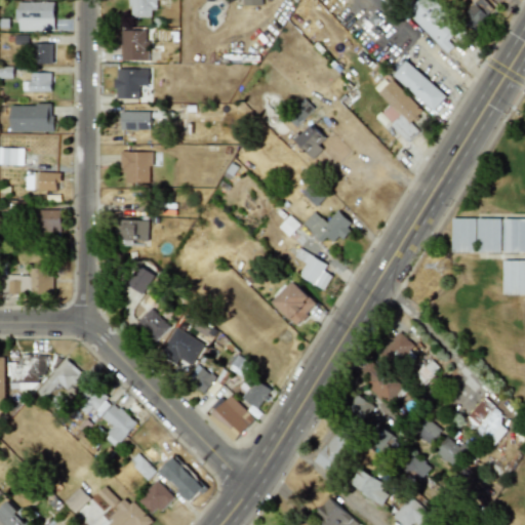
[(155,17),(155,0),(129,0),(129,16),(155,17)]
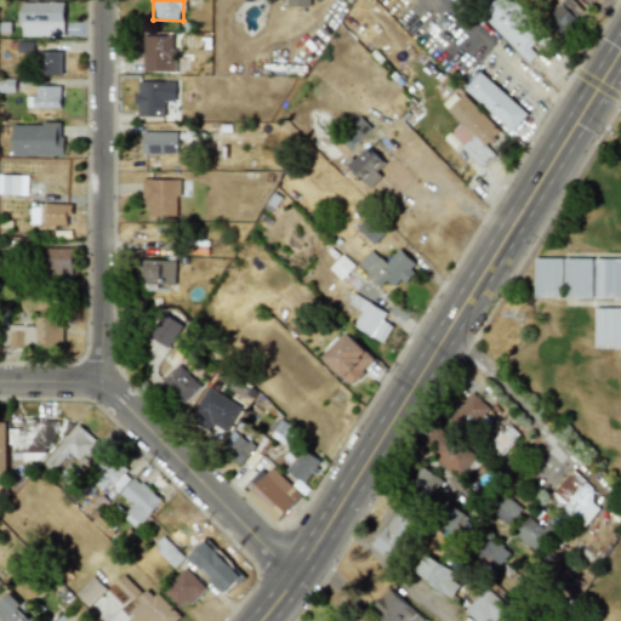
[(537,56),(529,47),(543,34),(511,0),(496,0),(482,13),(528,64),(537,56)]
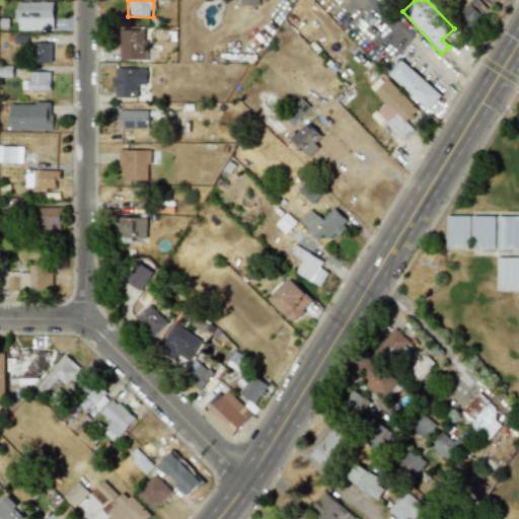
[(472,0),(456,15),(469,28),(489,11),(478,0),(472,0)]
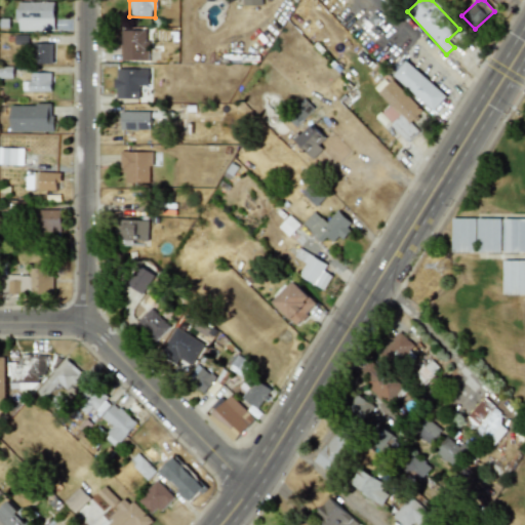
[(17,32),(54,31),(53,2),(16,2),(17,32)]
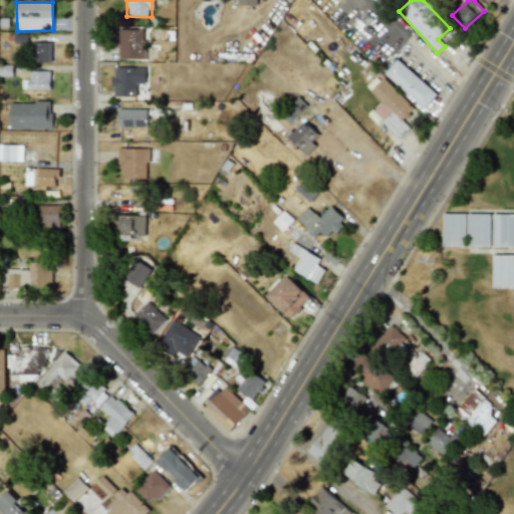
[(144,59),(145,30),(118,29),(117,59),(144,59)]
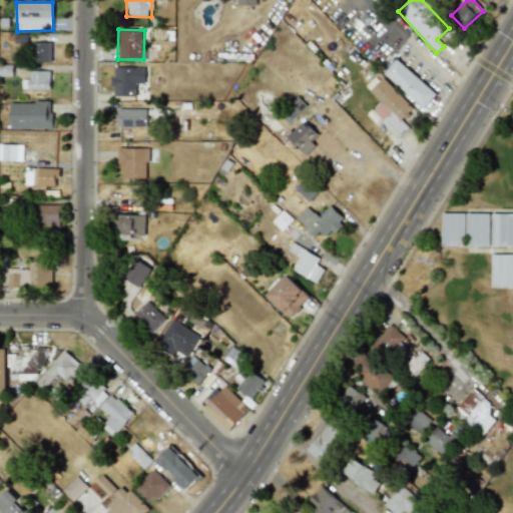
[(14,34),(13,43),(27,44),(27,35),(14,34)]
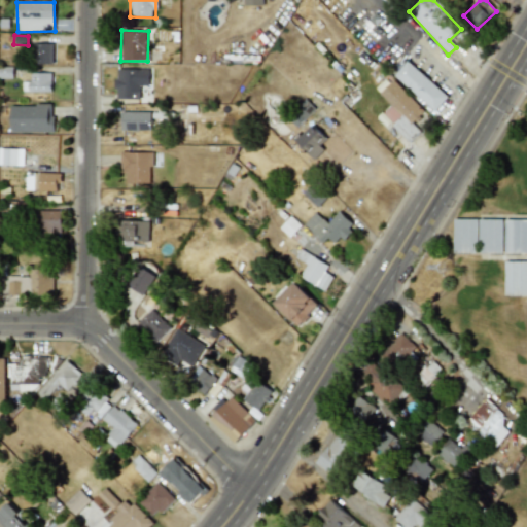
[(53,64),(53,44),(34,44),(34,65),(53,64)]
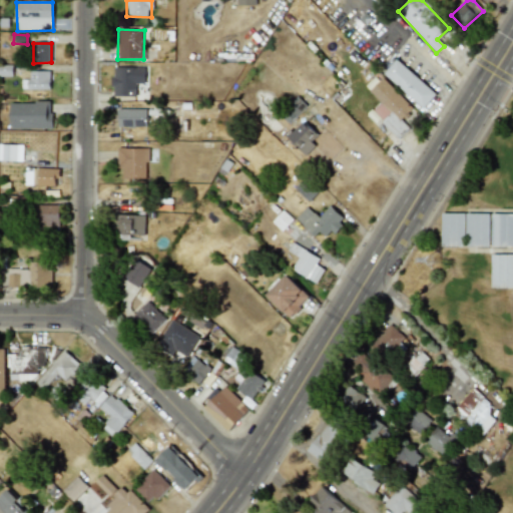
[(436,95),(397,59),(385,73),(423,109),(436,95)]
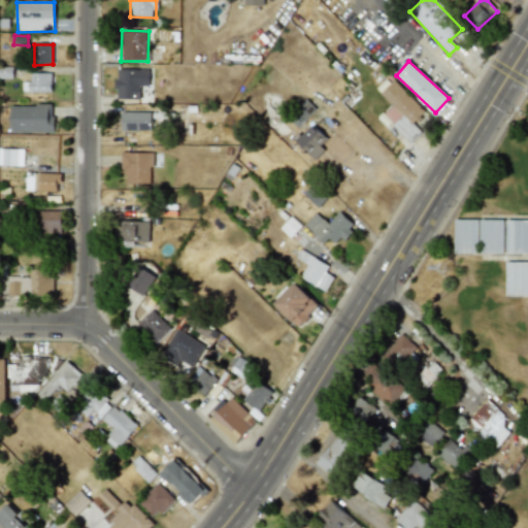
[(139,86),(149,86),(149,69),(116,70),(117,100),(140,99),(139,86)]
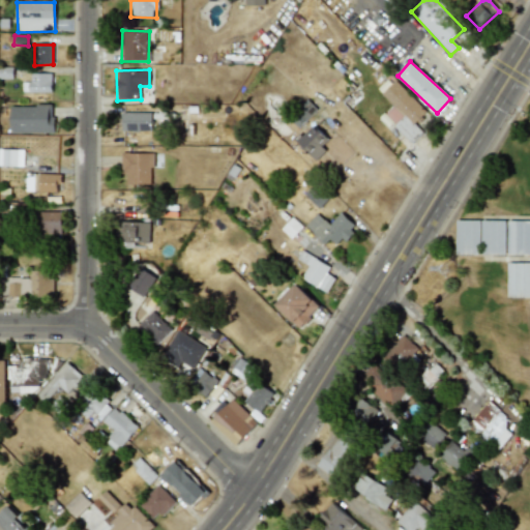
[(51,74),(30,74),(31,82),(23,83),(23,93),(52,92),(51,74)]
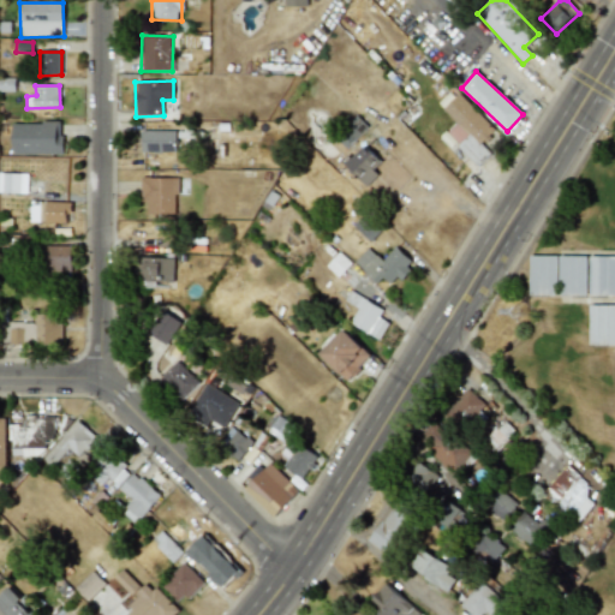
[(442,109),(457,124),(446,133),(477,166),(490,154),(482,144),(495,131),(459,94),(442,109)]
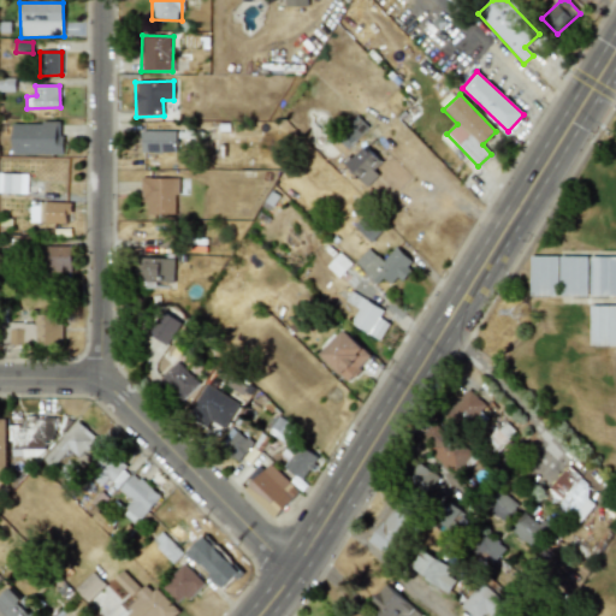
[(347,148),(368,128),(356,116),(335,136),(347,148)]
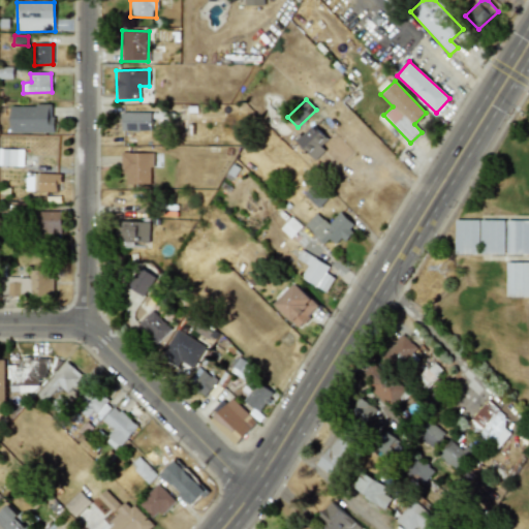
[(9,105),(10,133),(53,132),(53,105),(9,105)]
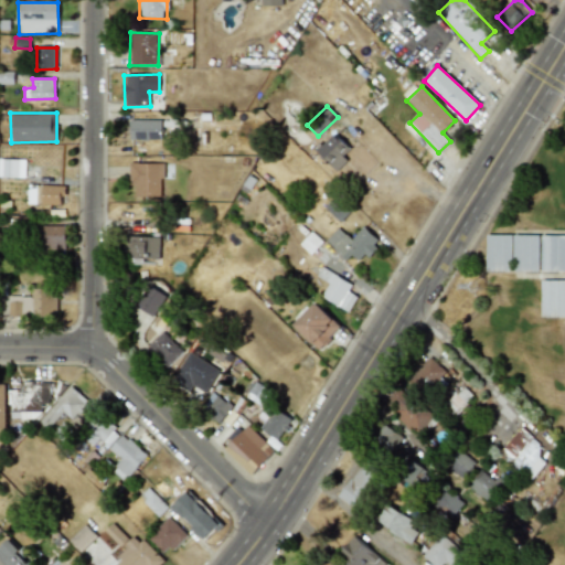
[(130,119),(129,140),(161,140),(162,120),(130,119)]
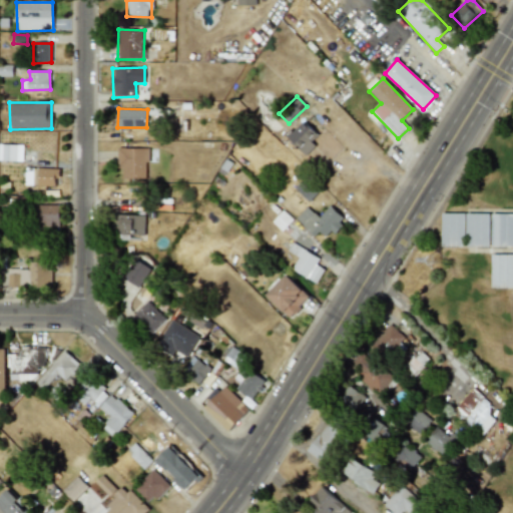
[(320,138),(305,121),(288,137),(304,154),(320,138)]
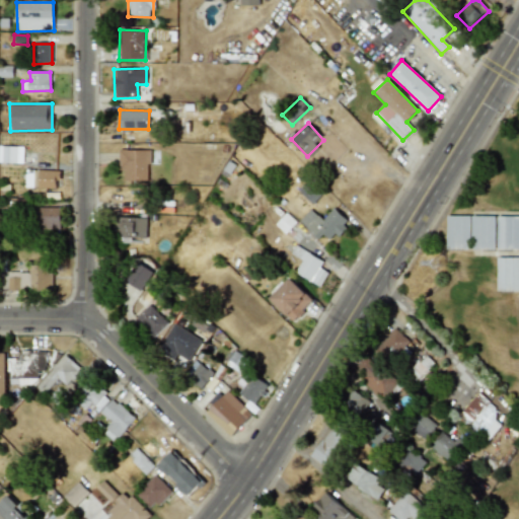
[(0,162),(22,163),(22,147),(0,145),(0,162)]
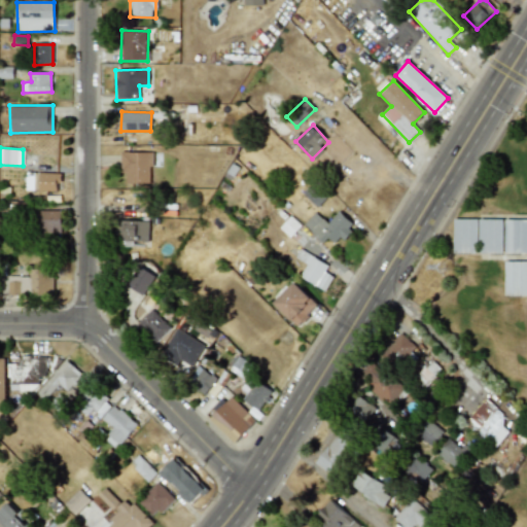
[(126,173),(126,183),(151,183),(152,152),(120,151),(119,173),(126,173)]
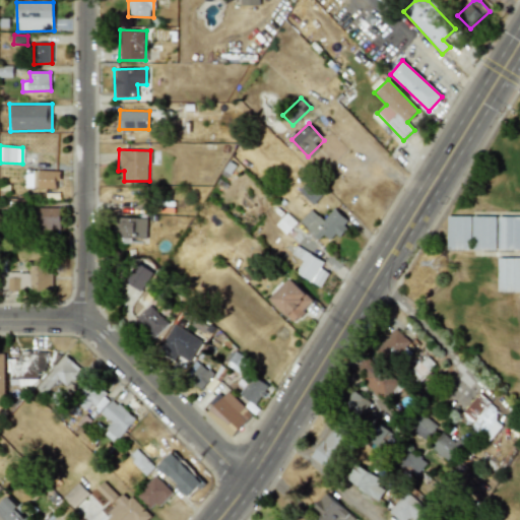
[(24,188),(58,188),(58,171),(25,171),(24,188)]
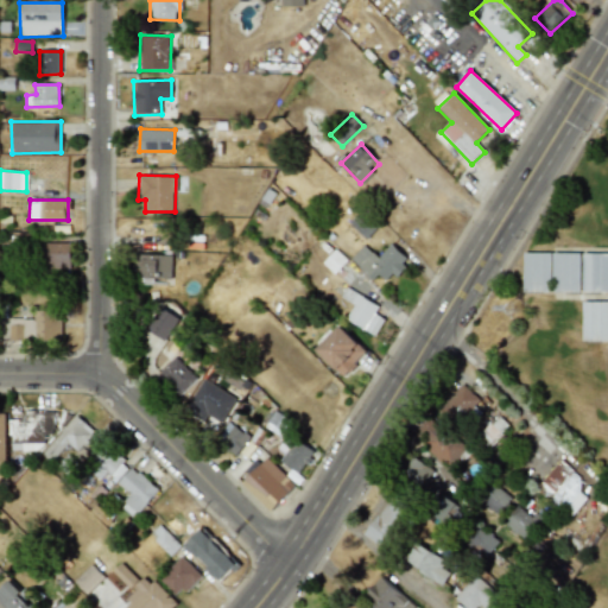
[(350,223),(365,239),(378,227),(363,210),(350,223)]
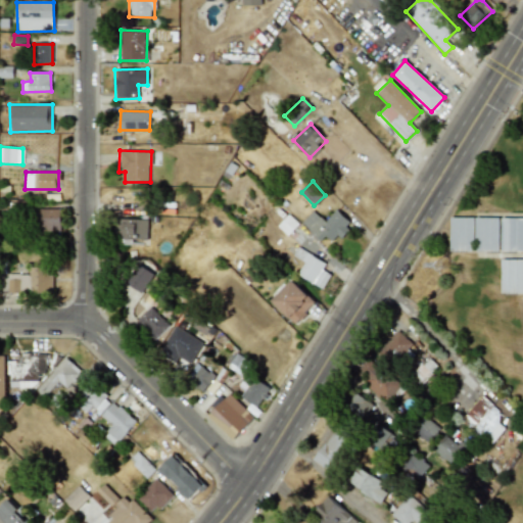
[(60,209),(36,209),(36,230),(60,229),(60,209)]
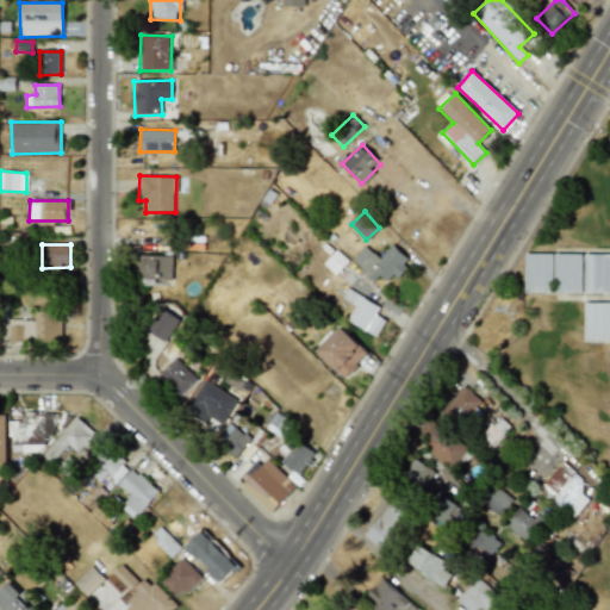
[(373,281),(379,275),(390,284),(410,261),(392,244),(379,259),(365,246),(350,261),(373,281)]
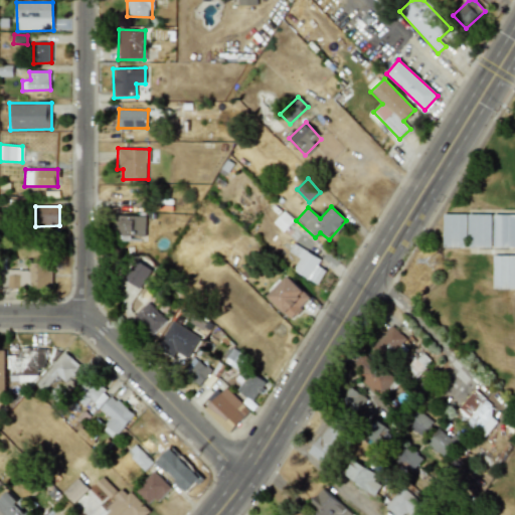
[(443,247),(466,247),(467,214),(444,214),(443,247)]
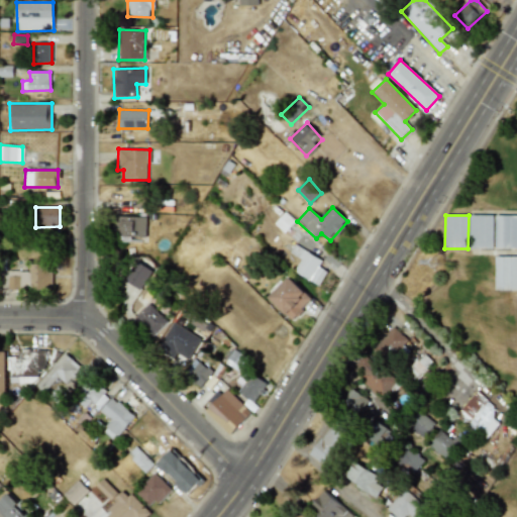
[(493,215),(470,215),(471,248),(494,248),(493,215)]
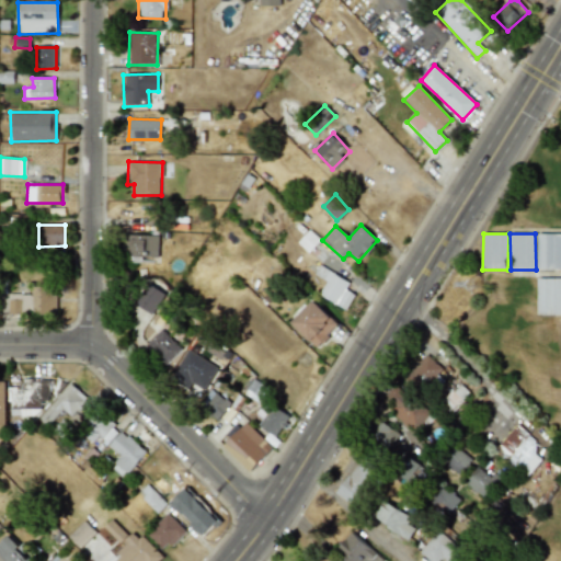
[(560,233),(538,233),(537,270),(560,270),(560,233)]
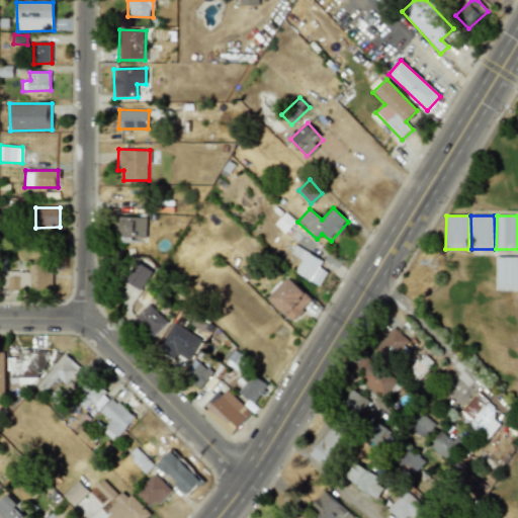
[(147,218),(113,217),(112,237),(146,238),(147,218)]
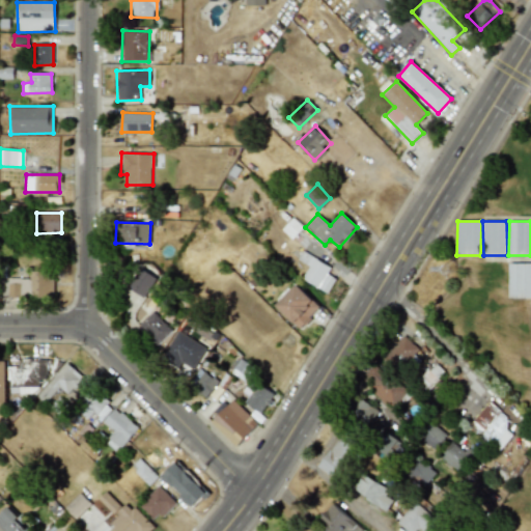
[(327,274),(330,268),(303,251),(298,259),(309,267),(302,278),(327,294),(336,279),(327,274)]
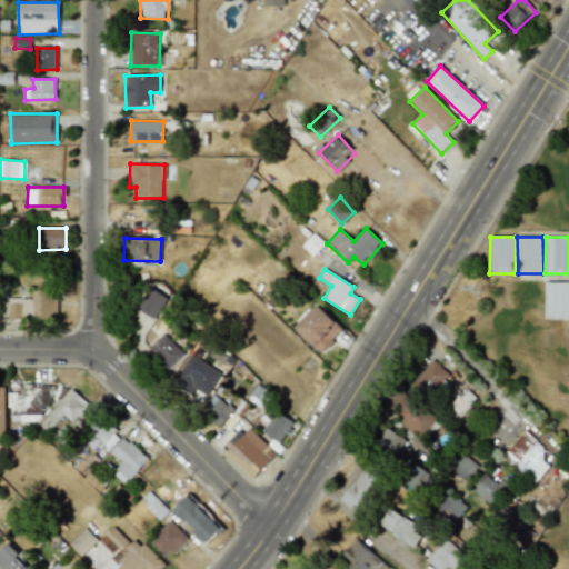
[(545,319),(568,319),(568,281),(546,282),(545,319)]
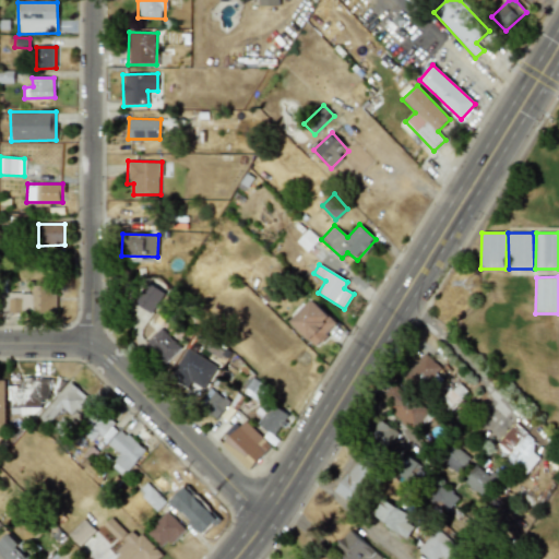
[(134,301),(151,313),(164,293),(147,282),(134,301)]
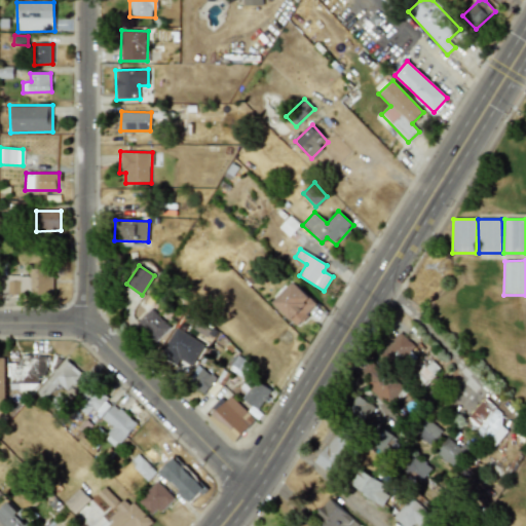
[(8,276),(7,295),(52,295),(53,269),(30,269),(30,276),(8,276)]
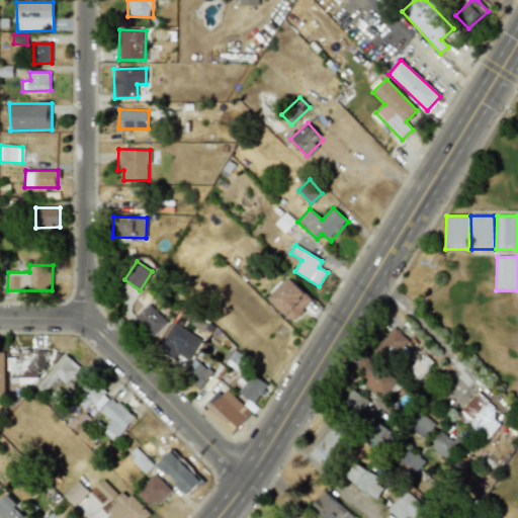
[(313,299),(289,277),(268,297),(292,321),(313,299)]
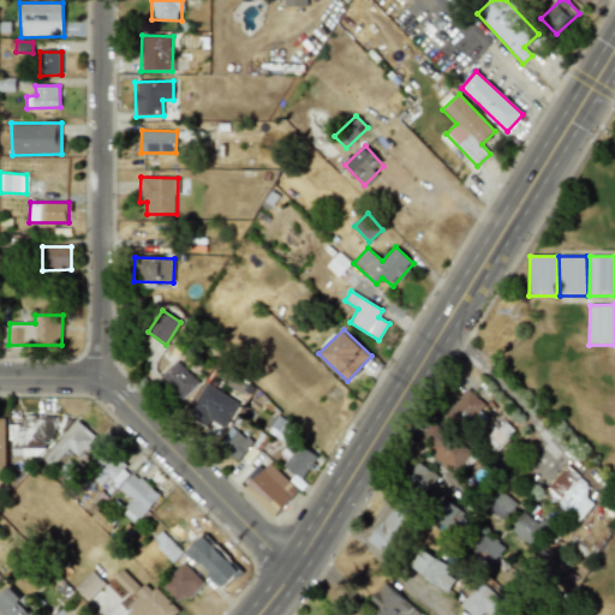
[(159,380),(181,400),(198,382),(177,360),(159,380)]
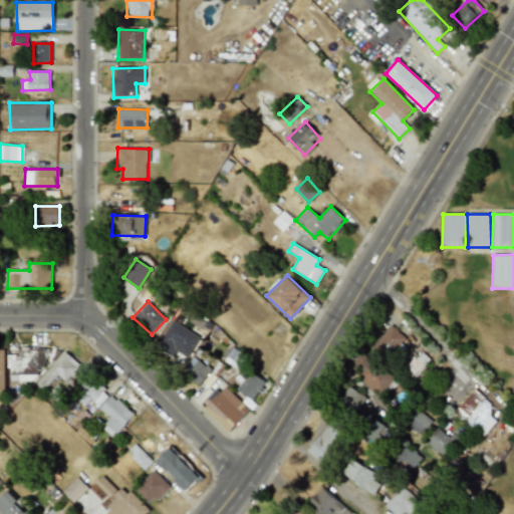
[(175,351),(189,358),(199,334),(170,321),(157,347),(174,355),(175,351)]
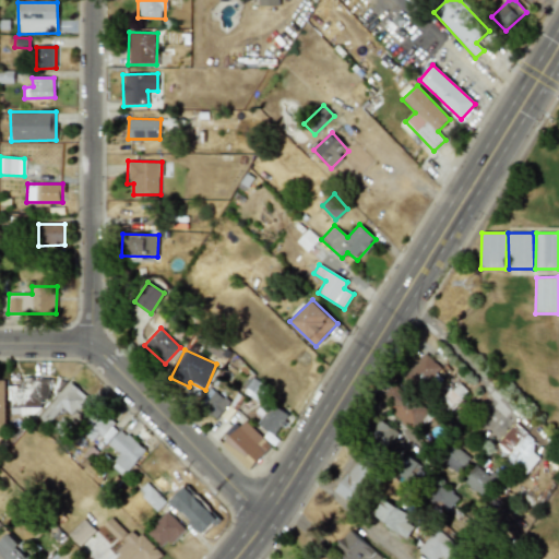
[(403,376),(418,390),(440,368),(425,353),(403,376)]
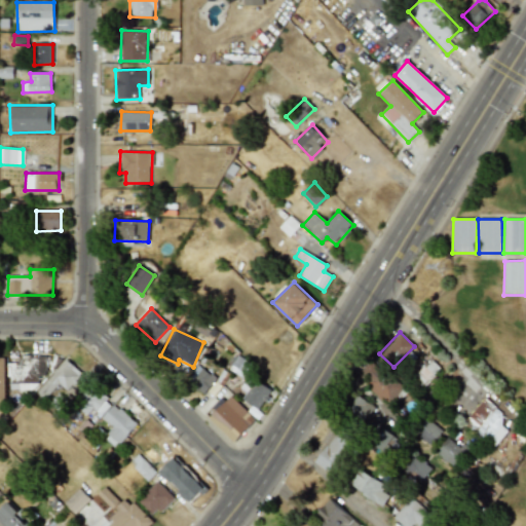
[(8,389),(38,390),(38,376),(46,376),(46,355),(19,355),(19,364),(9,363),(8,389)]
